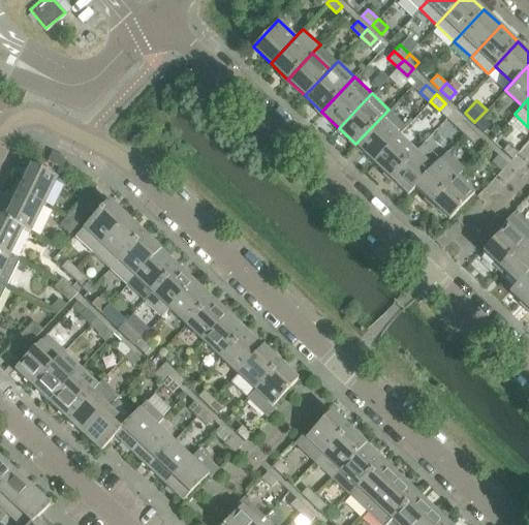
[(389,110),(355,144),(373,160),(398,134),(406,125),(389,110)]
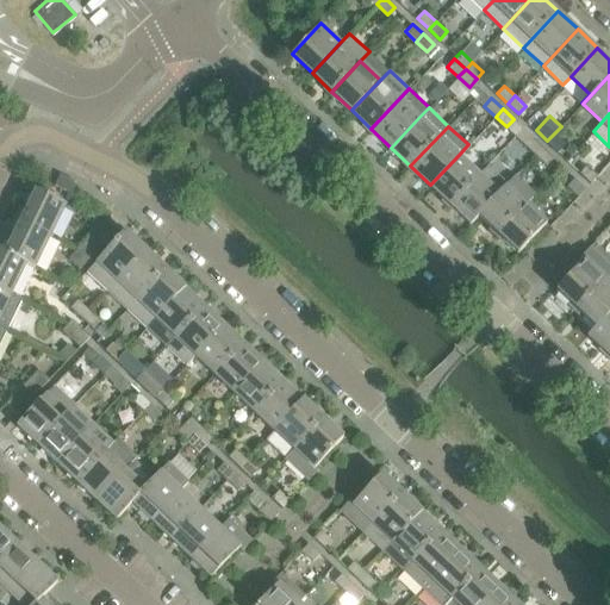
[(565,143),(554,133),(547,141),(558,151),(565,143)]
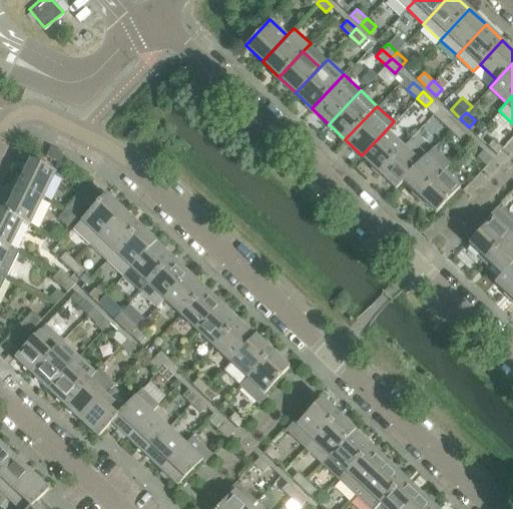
[(441,120),(450,129),(456,123),(446,114),(441,120)]
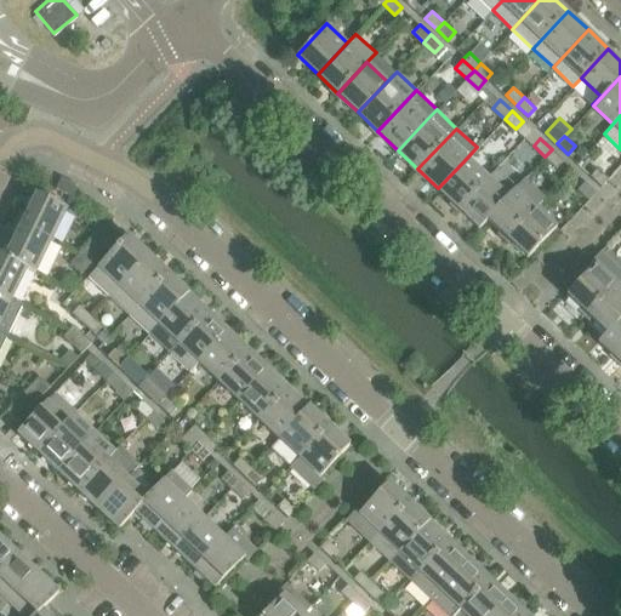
[(556,166),(563,159),(552,149),(545,157),(556,166)]
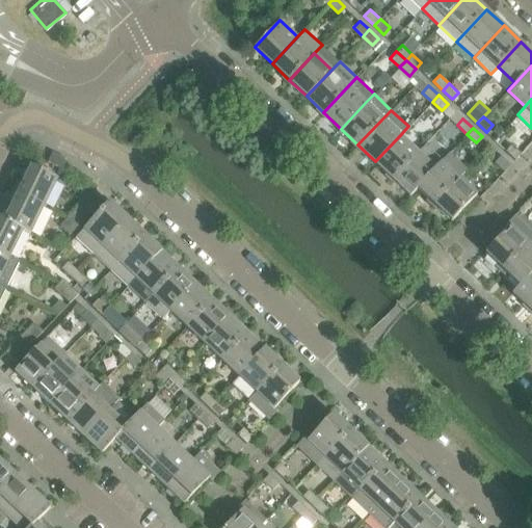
[(418,151),(400,135),(375,161),(393,178),(418,151)]
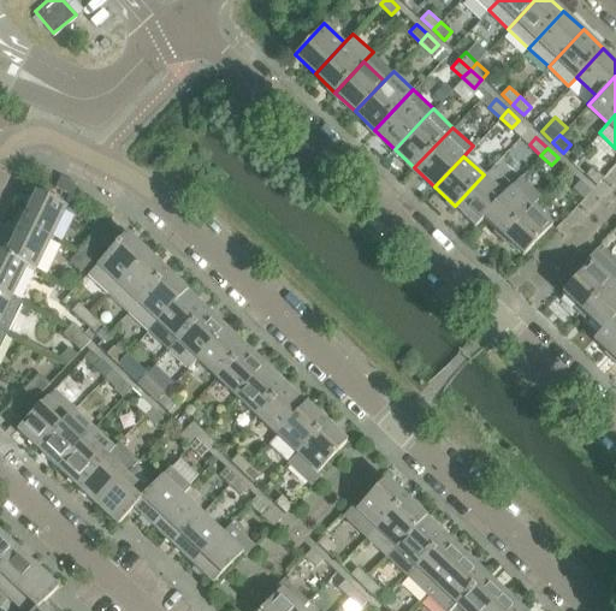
[(484,175),(455,206),(475,225),(483,217),(521,176),(520,175),(513,183),(493,165),(484,175)]
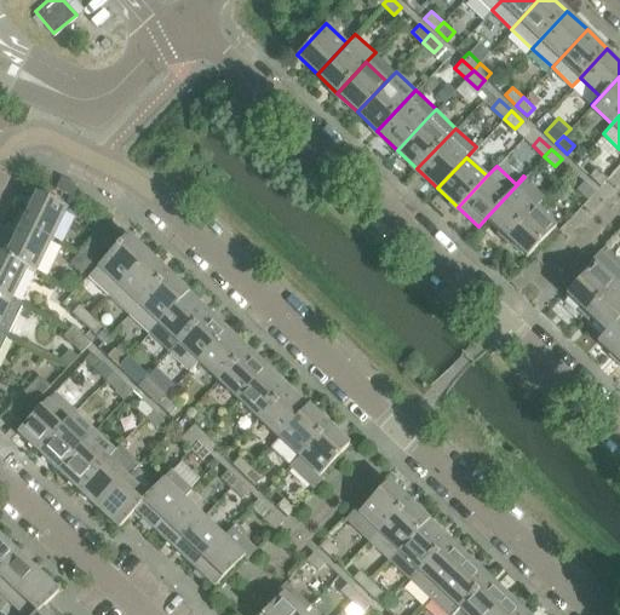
[(589,174),(600,185),(607,177),(596,166),(589,174)]
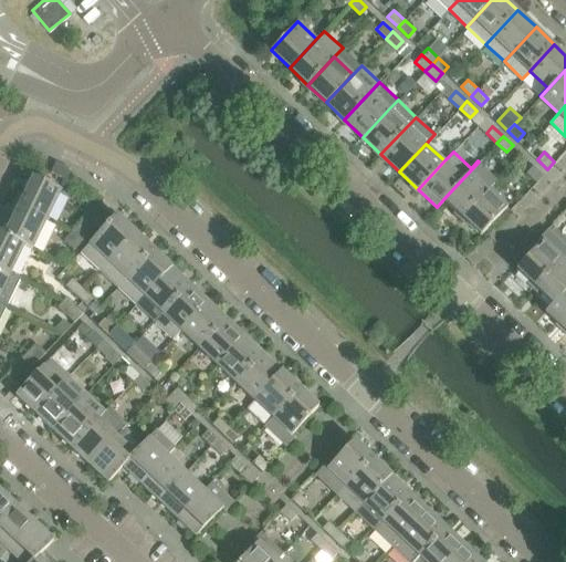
[(55,160),(51,170),(66,178),(71,168),(55,160)]
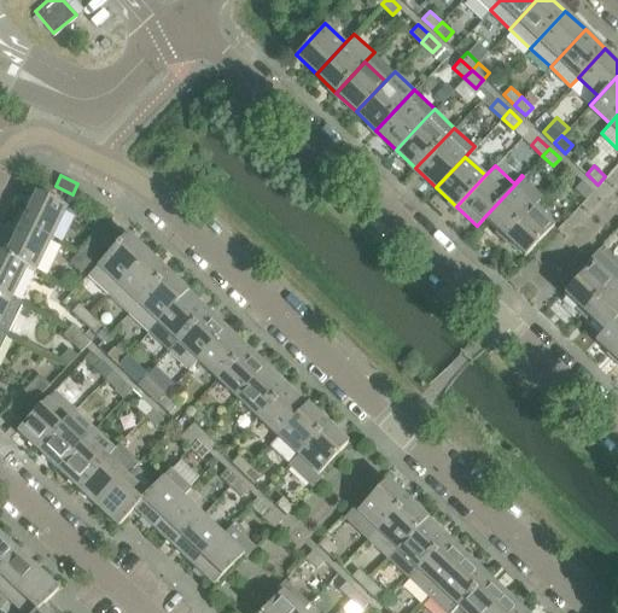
[(503,235),(534,205),(543,194),(523,176),(484,217),(503,235)]
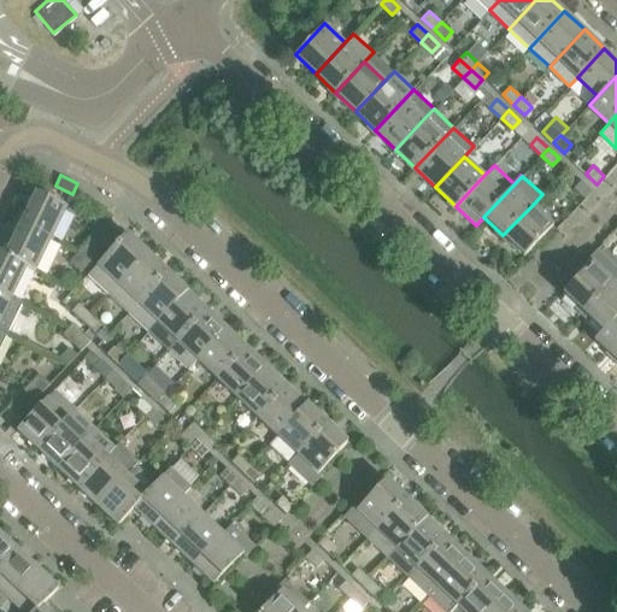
[(592,189),(581,178),(574,187),(585,196),(592,189)]
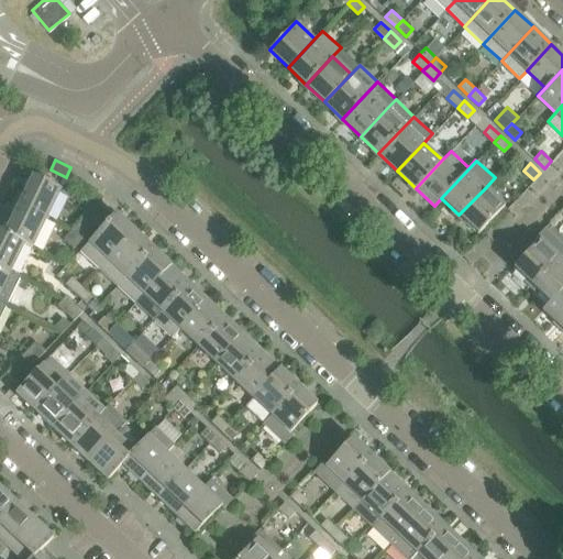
[(37,164),(33,173),(44,178),(48,168),(37,164)]
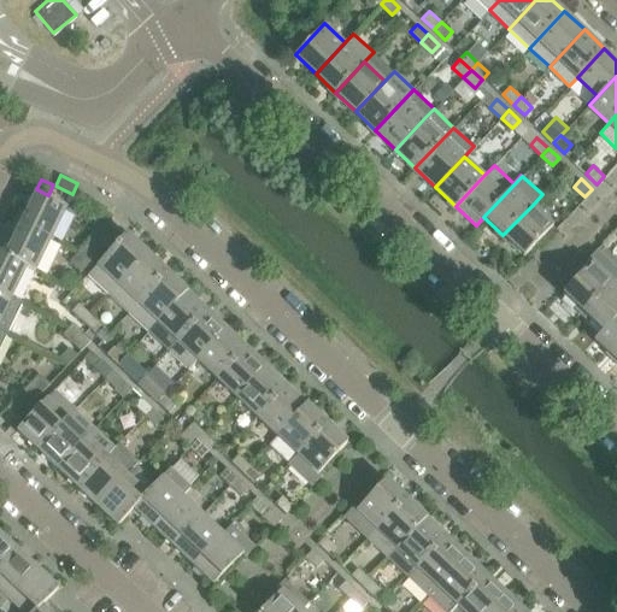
[(16,221),(51,237),(66,205),(36,190),(25,211),(21,209),(16,221)]
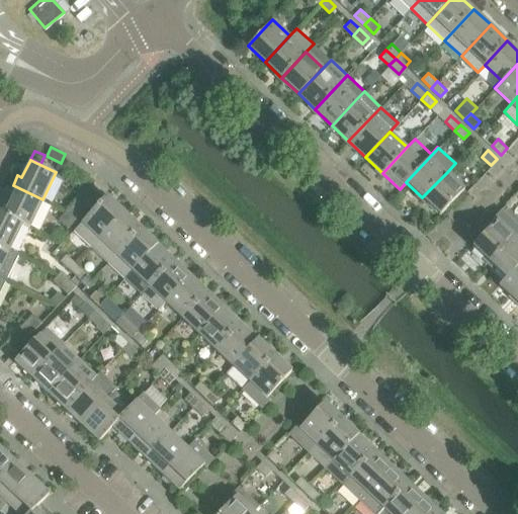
[(447,172),(422,197),(439,213),(463,188),(447,172)]
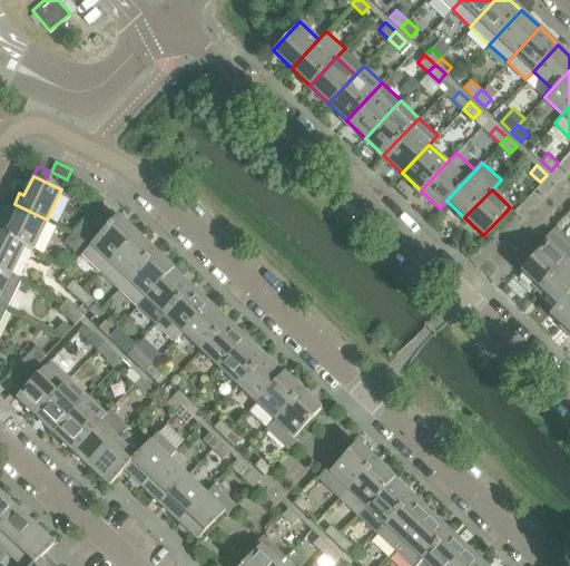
[(47,220),(15,204),(10,214),(15,216),(7,230),(5,234),(25,244),(25,245),(32,249),(47,220)]
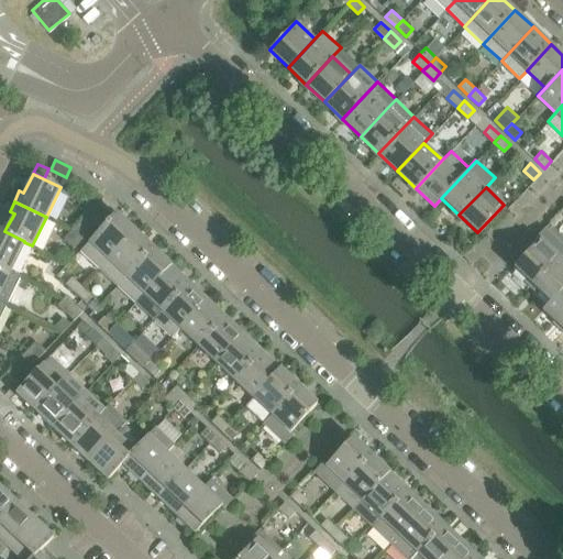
[(70,229),(81,239),(102,216),(92,206),(70,229)]
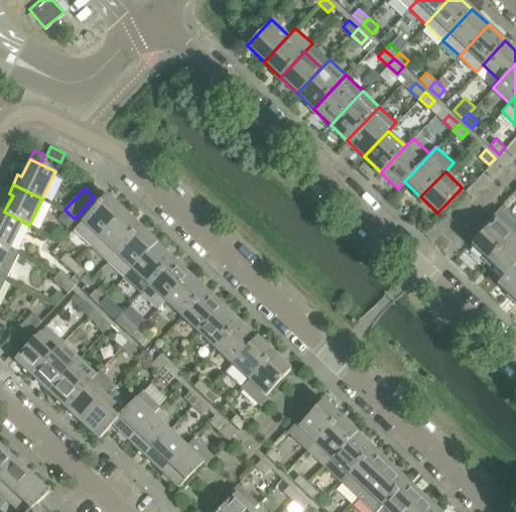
[(105,195),(81,221),(74,228),(91,244),(98,237),(122,211),(105,195)]
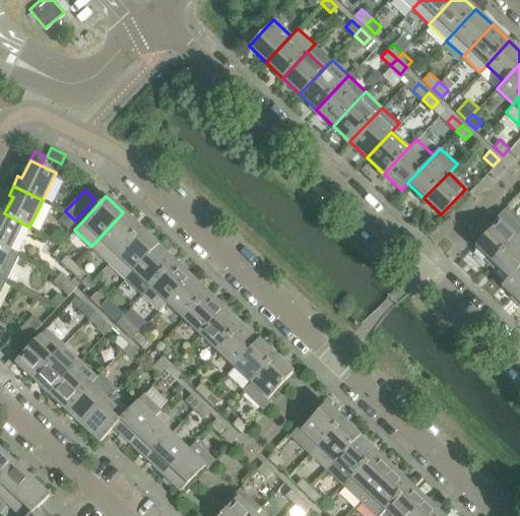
[(491,262),(515,236),(519,231),(519,223),(503,208),(495,217),(498,220),(473,246),(491,262)]
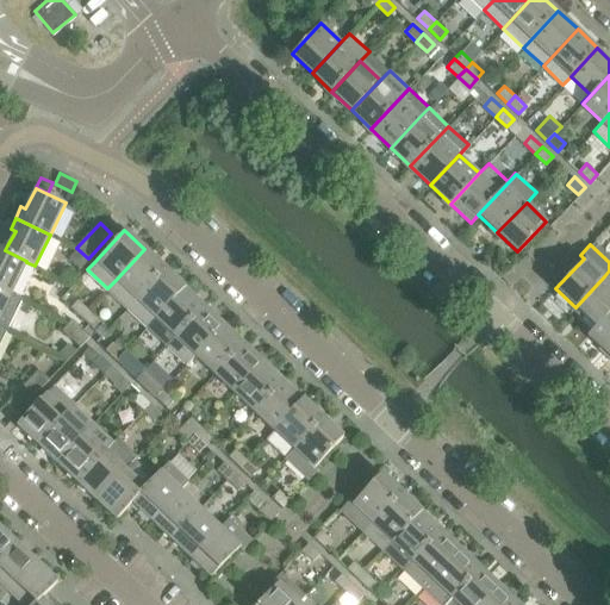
[(0,286),(11,292),(26,262),(26,261),(5,250),(0,247),(0,286)]
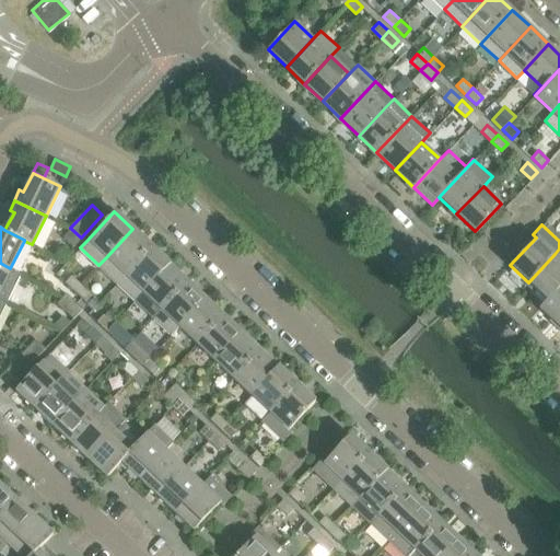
[(81,238),(70,228),(62,236),(72,245),(81,238)]
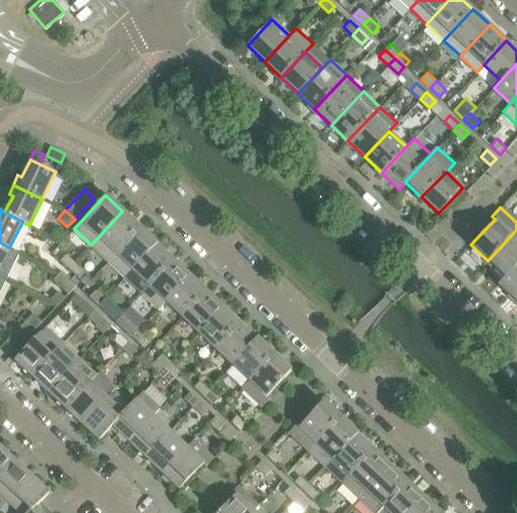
[(122,211),(98,237),(91,244),(108,261),(128,238),(139,227),(122,211)]
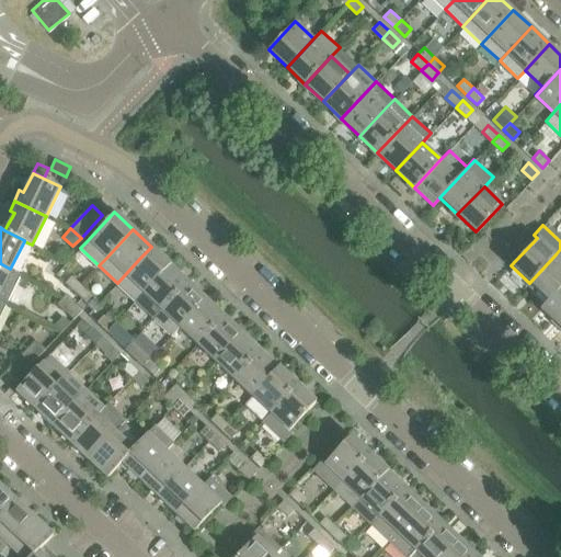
[(135,299),(169,264),(151,247),(139,259),(117,283),(135,299)]
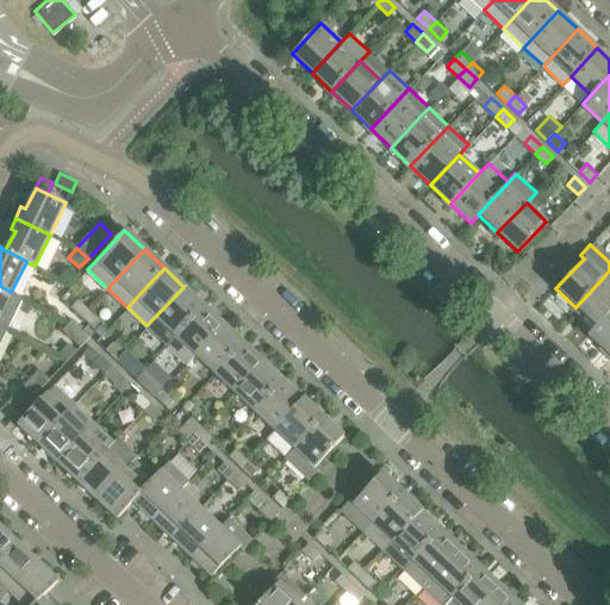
[(587,334),(609,310),(609,270),(604,276),(576,307),(595,325),(587,334)]
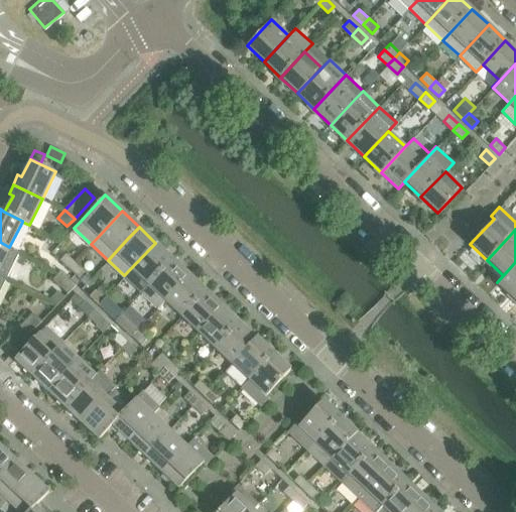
[(0,274),(6,277),(18,252),(9,247),(0,242),(0,274)]
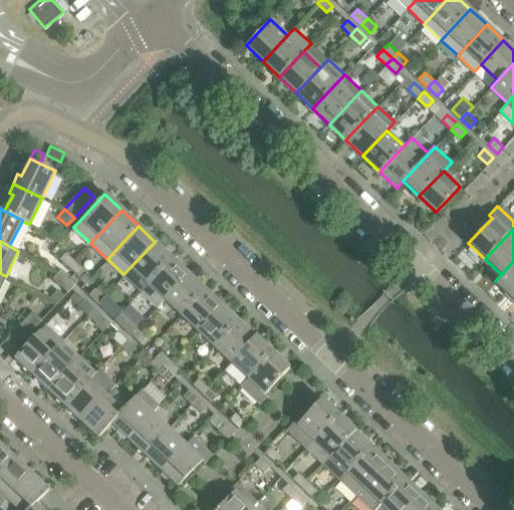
[(148,283),(172,257),(155,242),(123,274),(141,290),(148,283)]
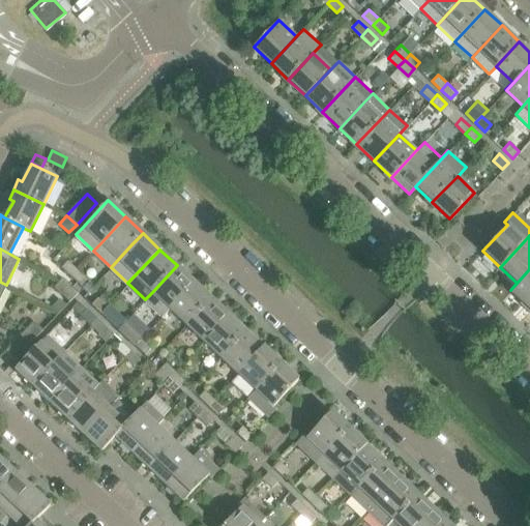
[(70,274),(77,268),(67,259),(61,266),(70,274)]
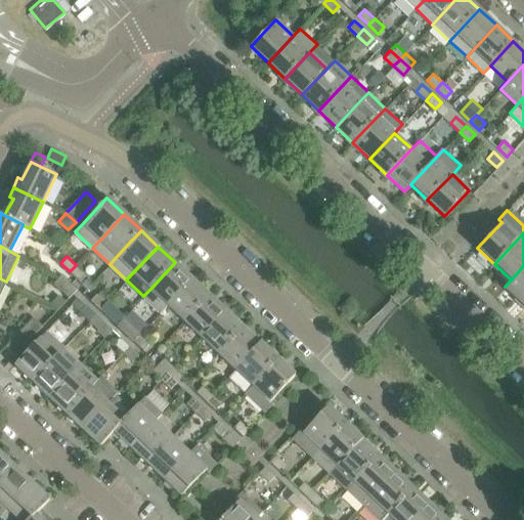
[(175,262),(150,289),(143,296),(161,312),(167,304),(192,278),(175,262)]
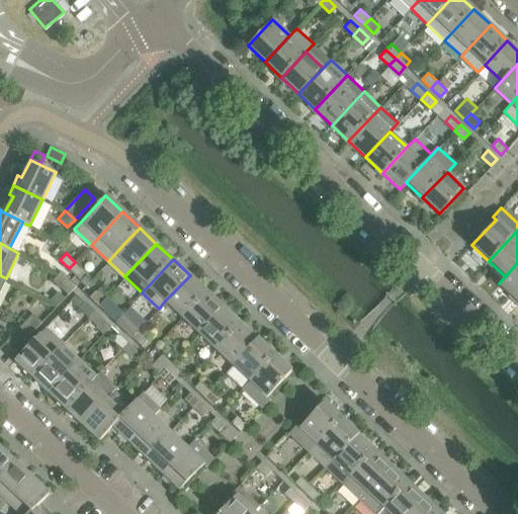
[(69,268),(78,277),(84,271),(75,262),(69,268)]
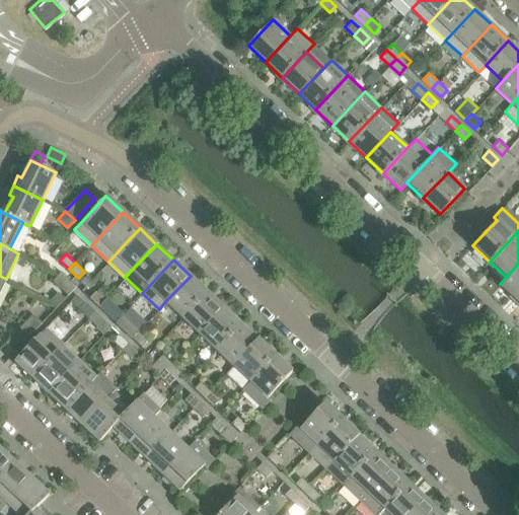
[(518,264),(500,284),(517,300),(518,297),(518,264)]
